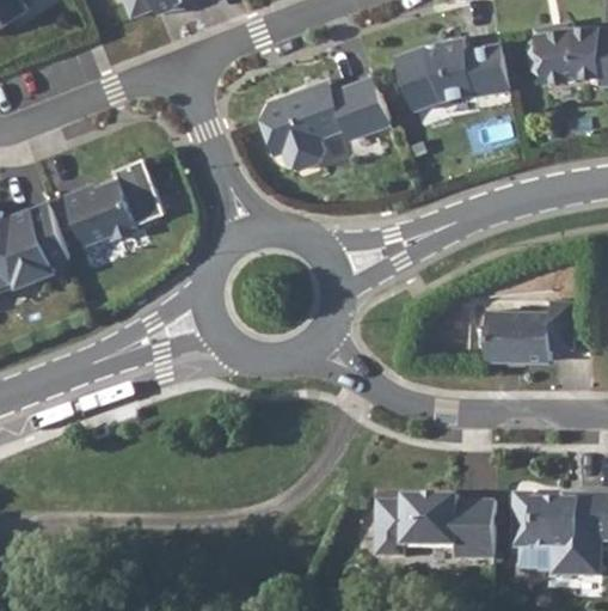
[(0,29),(26,11),(19,0),(0,0),(0,29)]
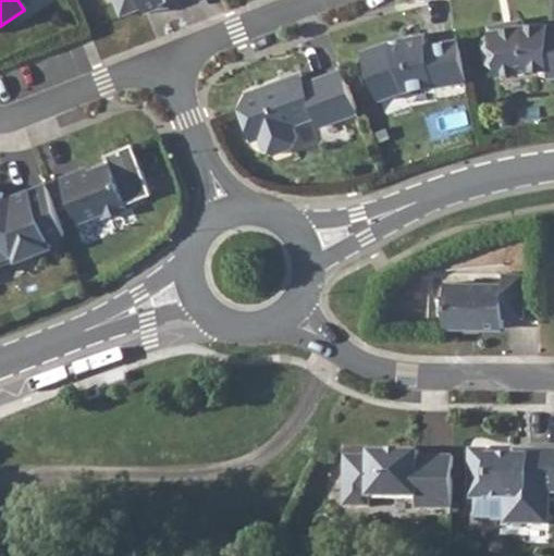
[(112,0),(119,16),(142,8),(143,10),(168,0),(112,0)]
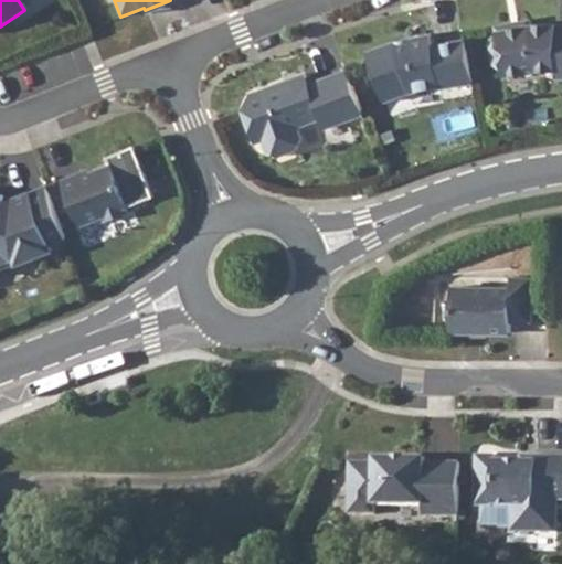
[(507,24),(492,27),(495,39),(488,48),(491,66),(501,73),(502,78),(533,73),(553,72),(553,80),(561,80),(561,24),(529,24),(508,29),(507,24)]
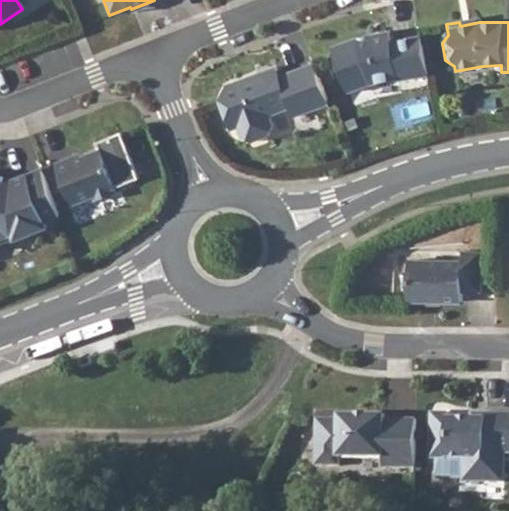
[(387,31),(368,35),(368,40),(357,42),(357,37),(355,38),(330,47),(346,92),(368,84),(396,78),(396,74),(425,69),(419,35),(389,41),(387,31)]
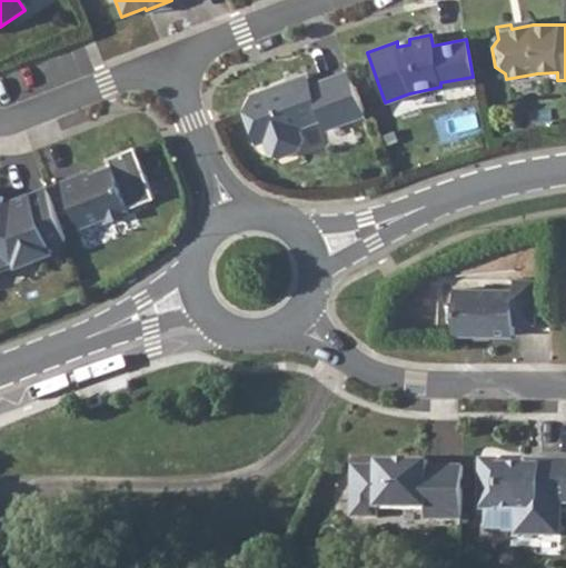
[(283,82),(249,95),(242,111),(255,145),(262,141),(268,152),(277,158),(297,150),(301,140),(297,128),(320,119),(324,129),(364,115),(347,71),(309,85),(297,89),(283,82)]
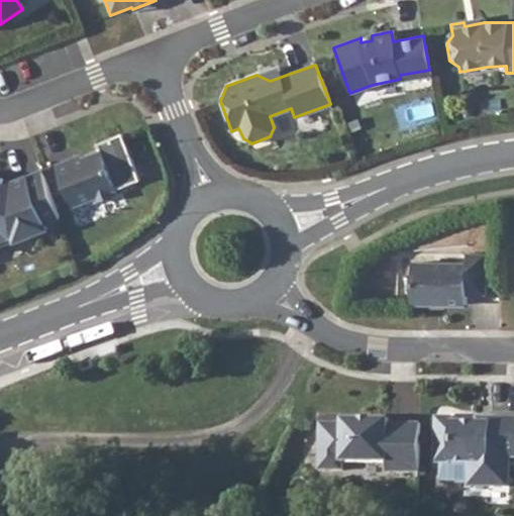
[(98,144),(101,151),(115,191),(139,180),(120,135),(98,144)]
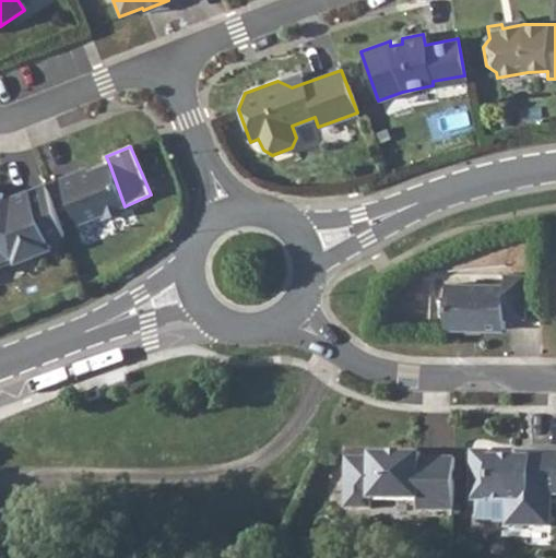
[(77,173),(59,179),(77,224),(101,214),(103,220),(125,212),(122,206),(125,206),(109,164),(78,176),(77,173)]
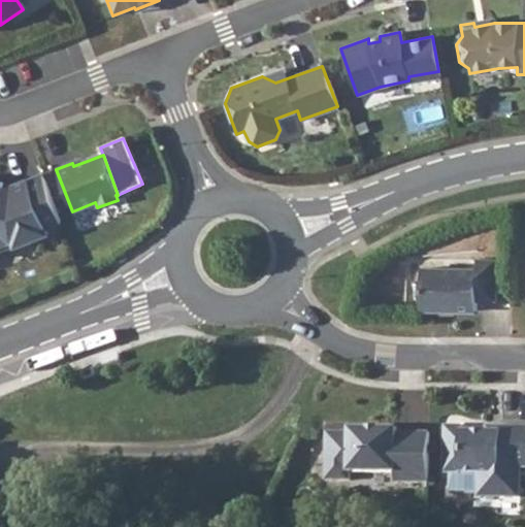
[(0,238),(11,234),(15,244),(47,233),(42,222),(57,216),(41,174),(10,186),(8,194),(0,190),(0,238)]
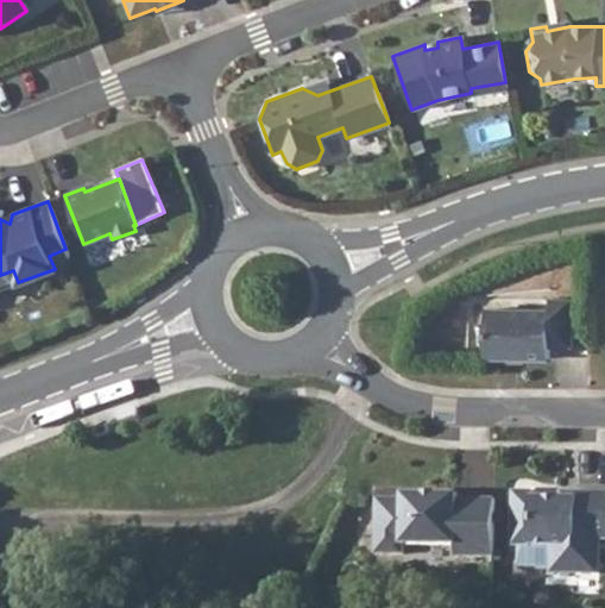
[(549,312),(484,312),(483,359),(548,359),(548,348),(571,349),(571,301),(548,300),(549,312)]
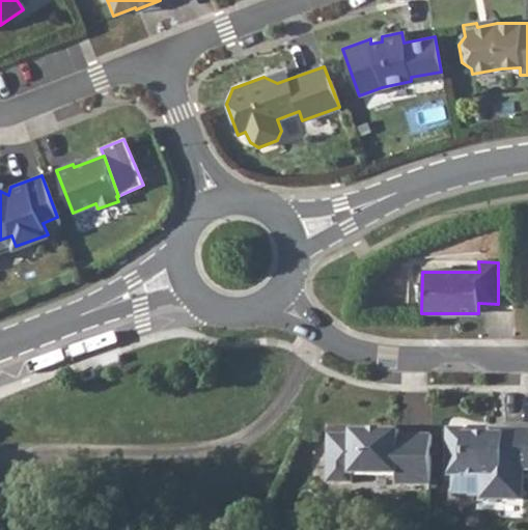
[(446,429),(445,477),(479,477),(478,502),(522,502),(522,472),(527,472),(527,430),(501,430),(501,436),(463,435),(463,429),(446,429)]
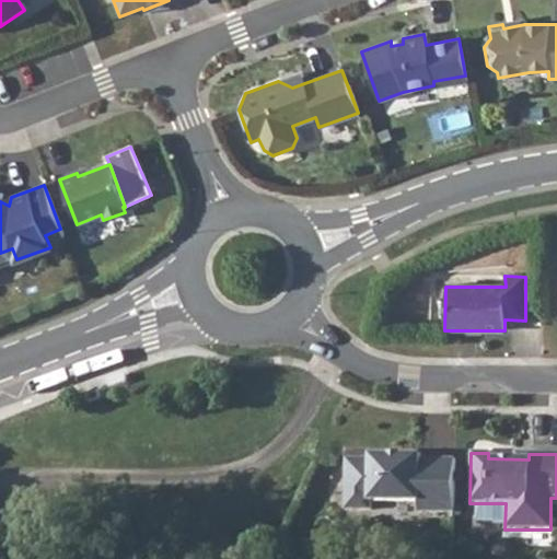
[(453,514),(453,461),(419,461),(419,456),(369,456),(368,459),(344,459),(344,511),(369,511),(369,502),(418,503),(418,514),(453,514)]
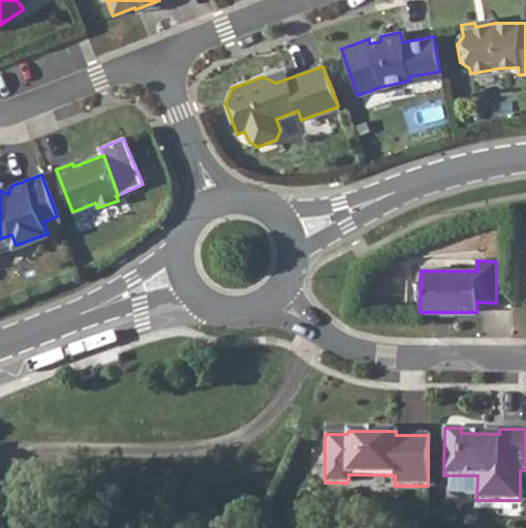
All buildings are outlined.
